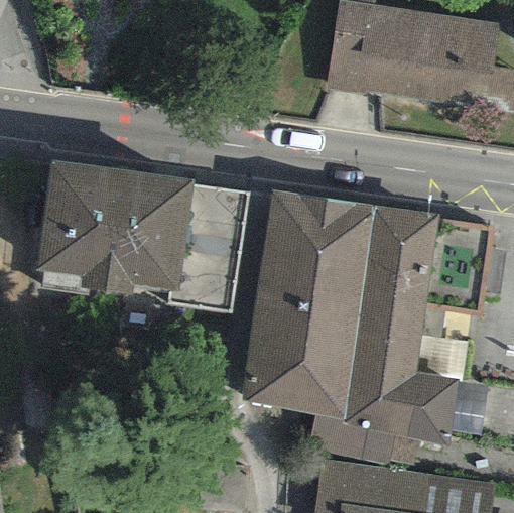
[(340,0),(327,85),(382,93),(513,112),(513,68),(494,65),(500,21),(374,2),(374,0),(340,0)]
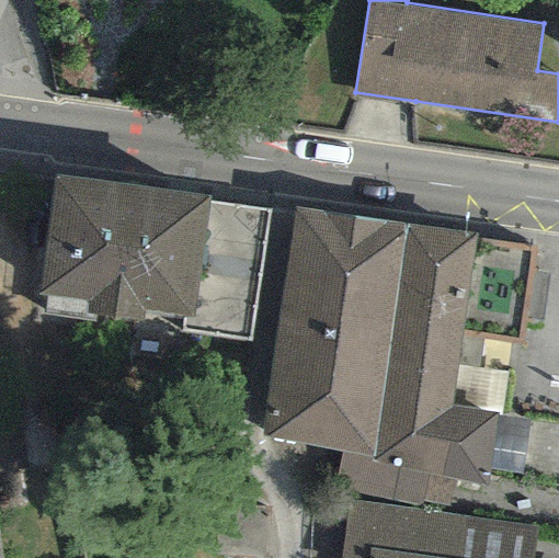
[(210,193),(56,173),(41,292),(88,298),(87,308),(145,316),(146,306),(185,310),(183,328),(252,337),(269,208),(209,201),(210,193)]
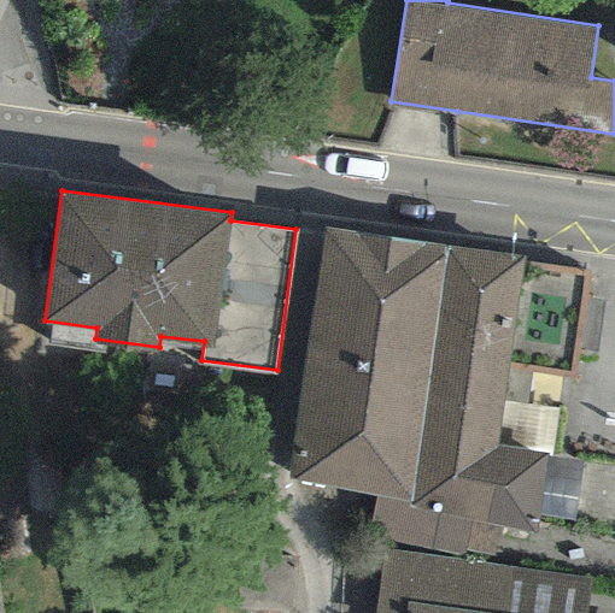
[(589,267),(324,224),(288,475),(375,493),(408,499),(406,506),(472,517),(538,528),(548,453),(501,442),(510,363),(569,371),(589,267)]
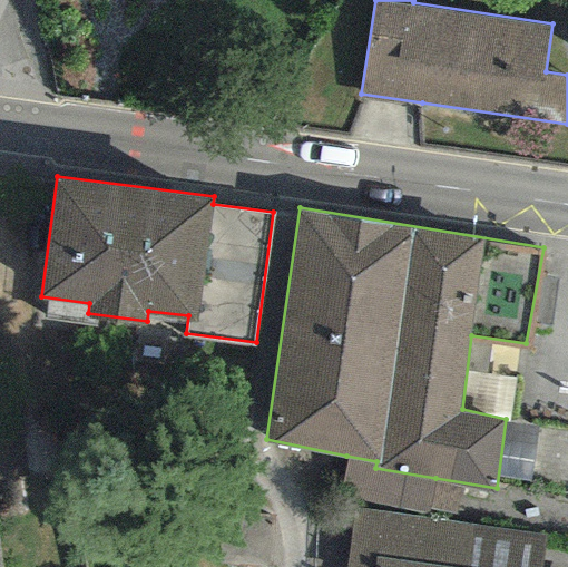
[(430,510),(436,478),(375,468),(376,461),(346,456),(340,496),(430,510)]
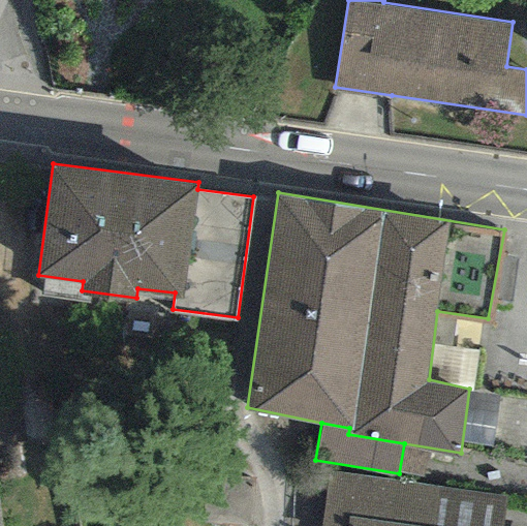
[(346,525),(348,515),(432,525),(498,525),(503,494),(329,469),(320,525),(346,525)]
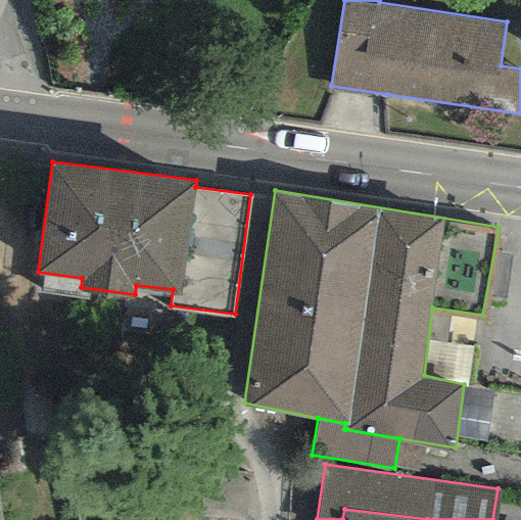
[(427,519),(344,509),(342,519),(427,519)]
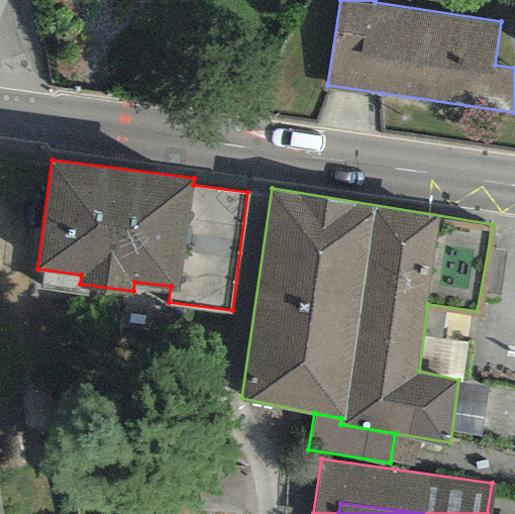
All buildings are outlined.
